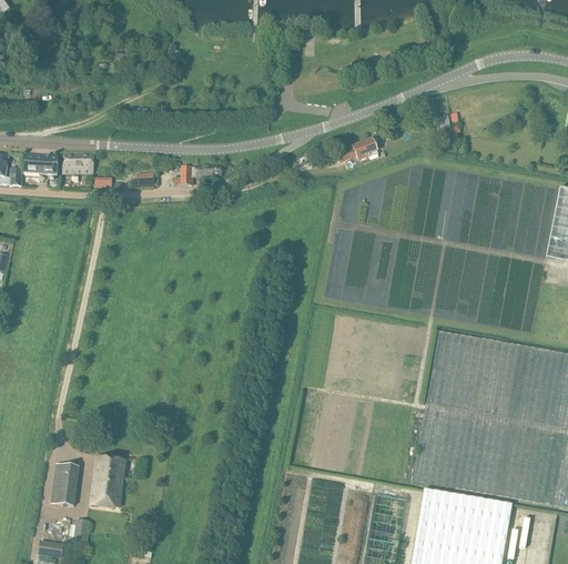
[(4,11),(8,17),(13,13),(8,7),(10,6),(6,0),(0,0),(0,10),(2,13),(4,11)]
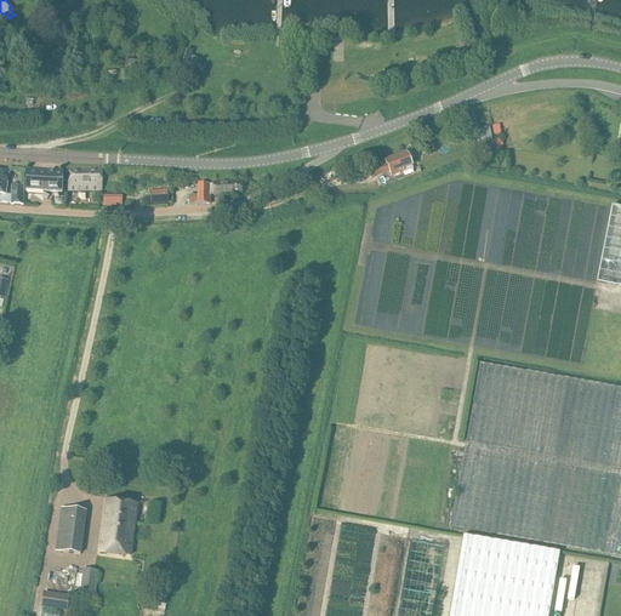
[(404,50),(398,63),(406,67),(412,53),(404,50)]
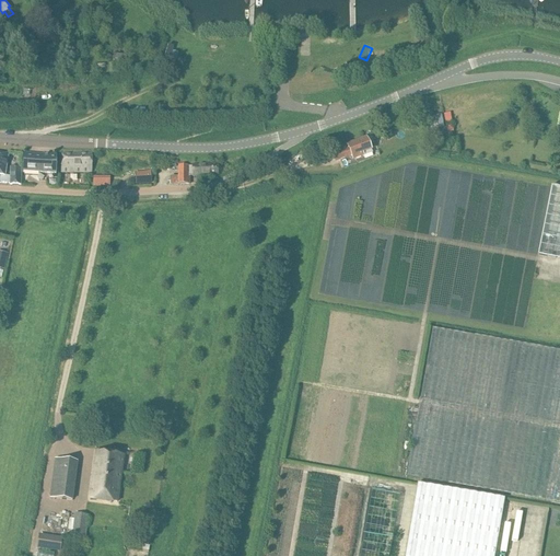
[(151,56),(148,64),(154,67),(158,59),(151,56)]
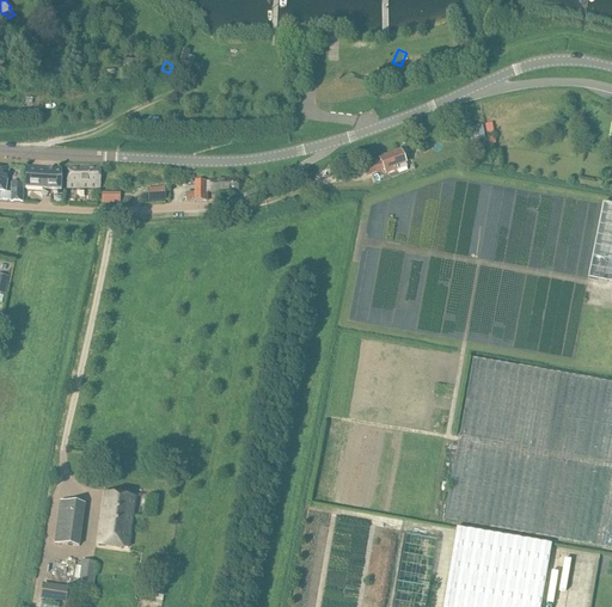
[(378,66),(365,73),(368,80),(381,73),(378,66)]
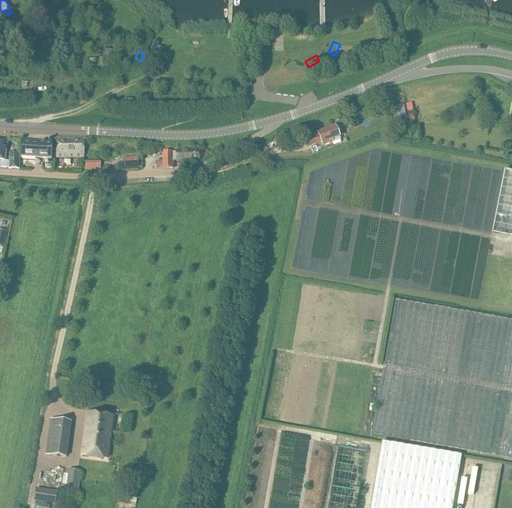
[(230,90),(215,92),(217,100),(231,98),(230,90)]
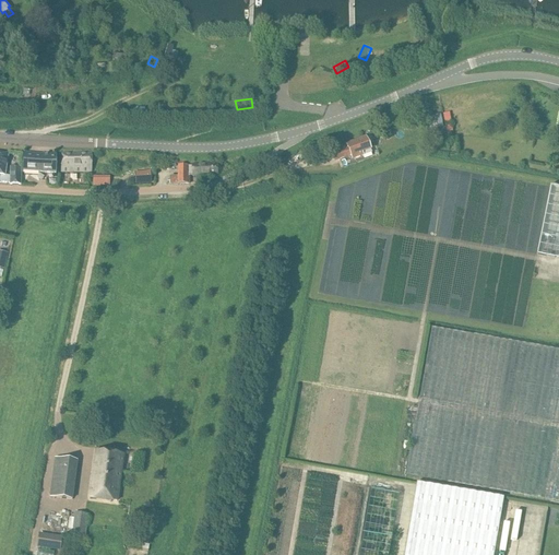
[(371,150),(369,144),(366,133),(357,137),(357,138),(352,140),(352,139),(347,141),(348,144),(351,151),(353,157),(371,150)]
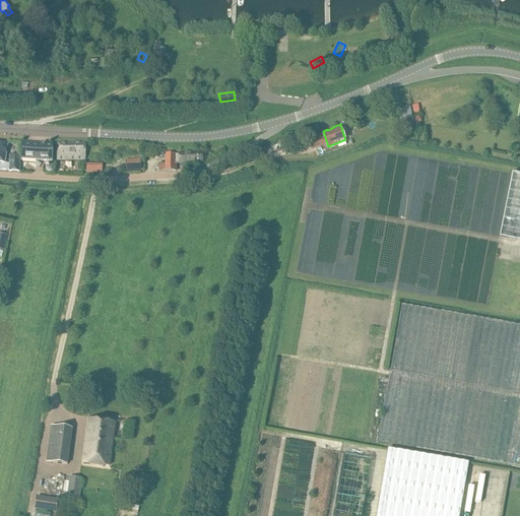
[(309,140),(310,143),(311,146),(326,140),(324,134),(309,140)]
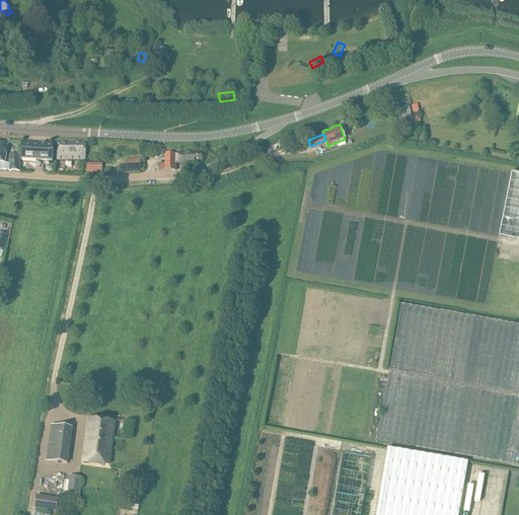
[(0,165),(0,166),(0,165),(9,166),(9,167),(19,167),(19,151),(9,151),(9,159),(4,158),(7,142),(7,139),(0,137),(0,165)]
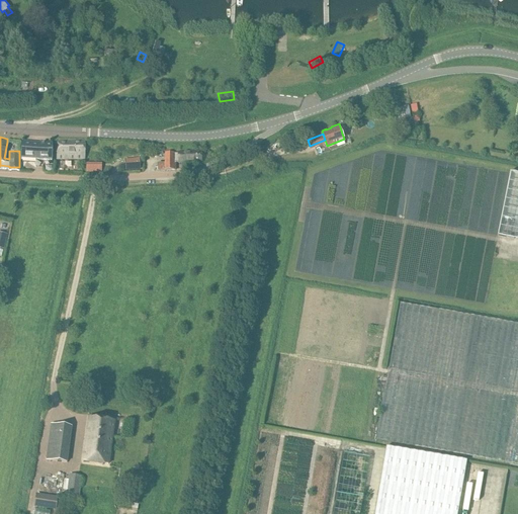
[(85,155),(85,137),(58,138),(58,155),(85,155)]
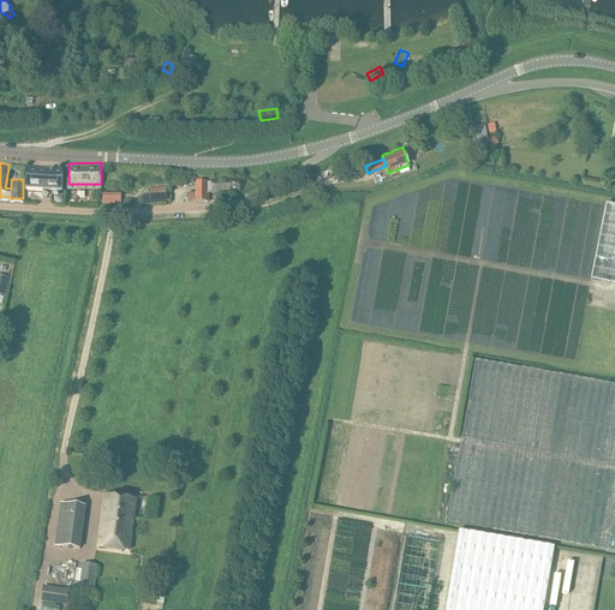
[(25,185),(43,186),(43,196),(52,196),(52,193),(59,193),(59,187),(61,187),(63,166),(27,163),(25,185)]
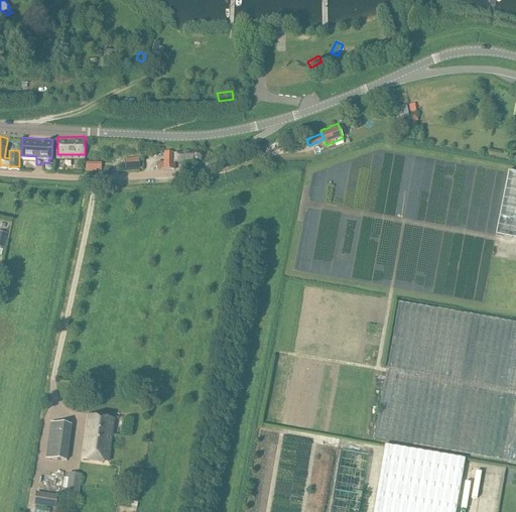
[(201,147),(172,148),(166,148),(166,160),(157,160),(157,166),(174,166),(174,159),(201,157),(201,147)]
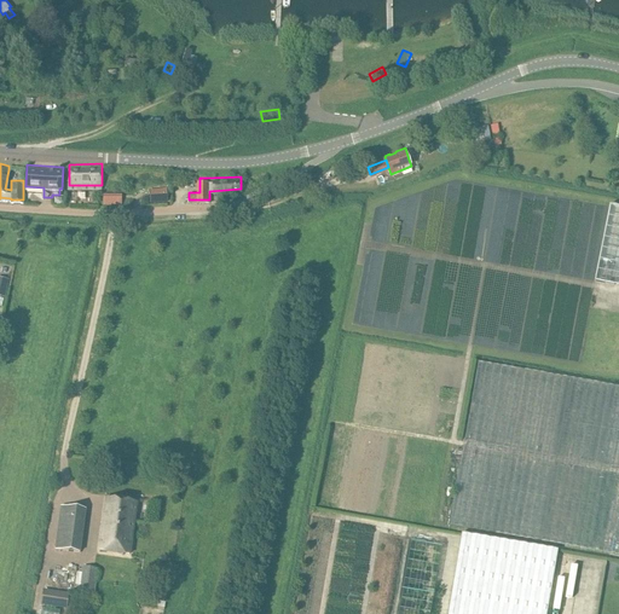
[(150,186),(150,198),(167,198),(167,185),(150,186)]
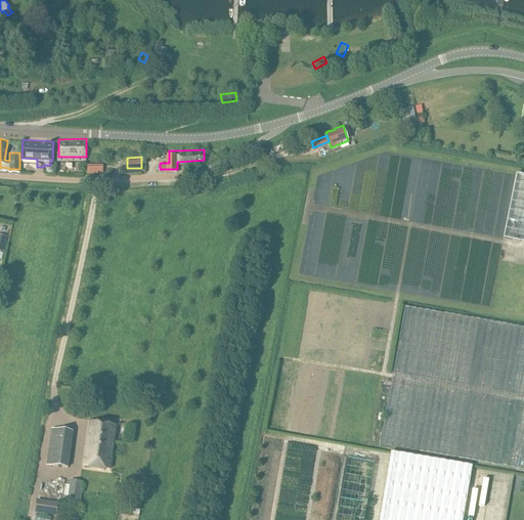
[(523,172),(517,171),(504,235),(523,239),(523,172)]
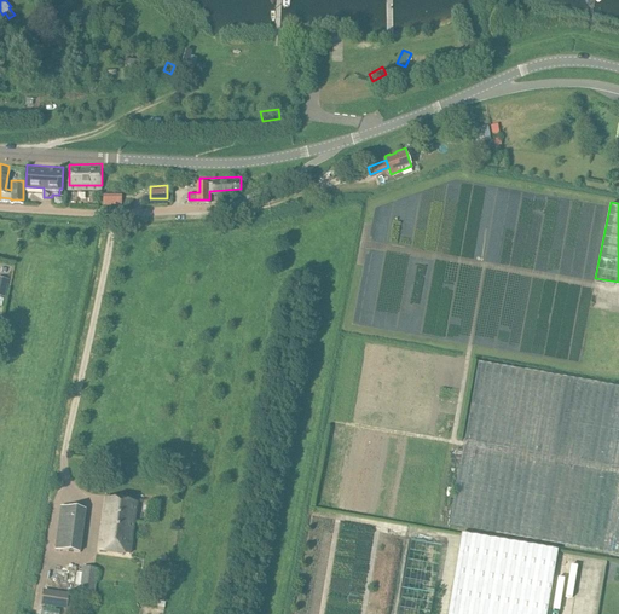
[(618,381),(476,357),(447,519),(618,548),(618,381)]
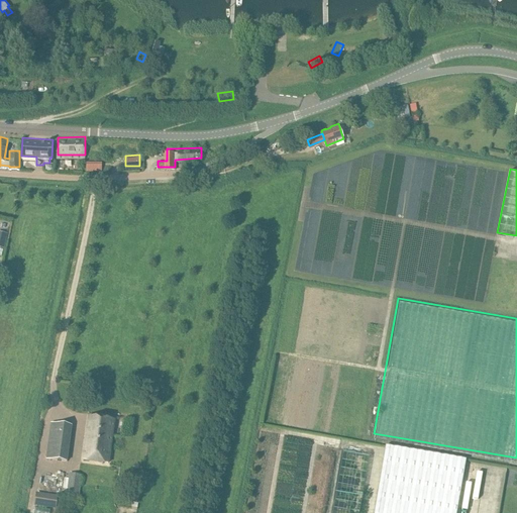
[(108,459),(114,417),(88,413),(82,455),(108,459)]
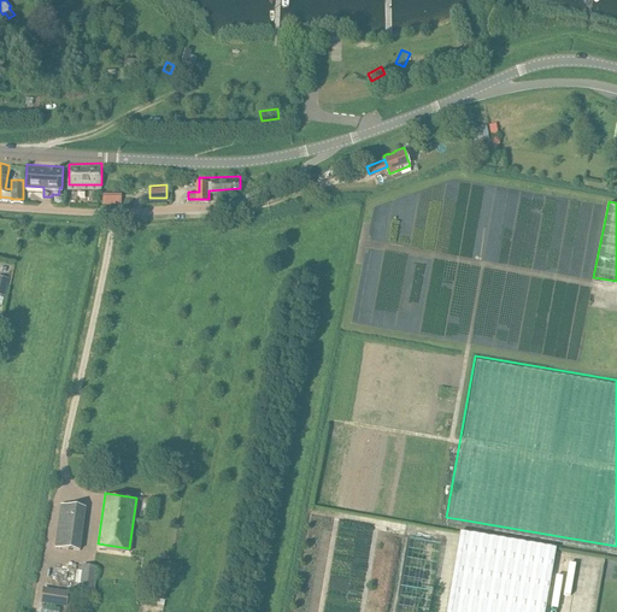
[(87,505),(60,501),(54,542),(81,547),(87,505)]
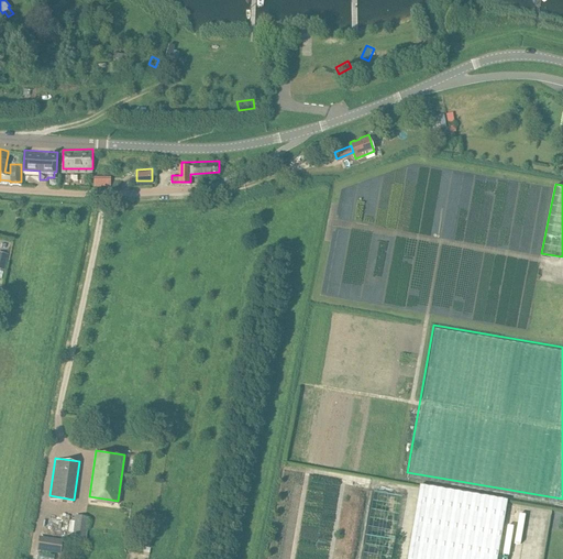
[(496,558),(507,497),(420,482),(406,558),(496,558)]
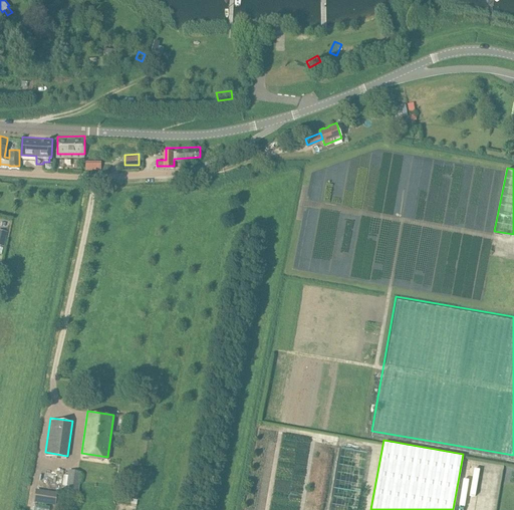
[(80,469),(78,469),(69,468),(66,488),(66,489),(78,490),(80,469)]
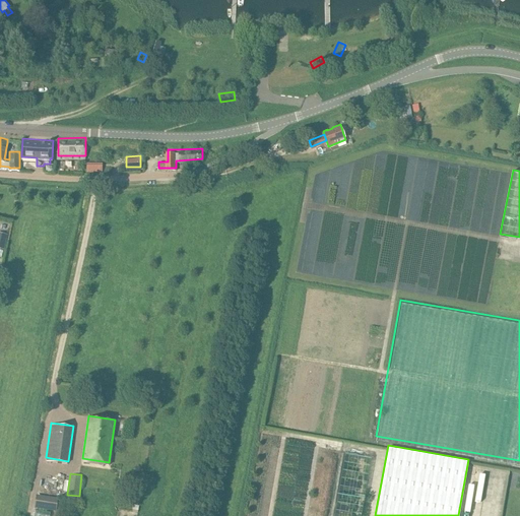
[(474,504),(482,505),(483,476),(476,476),(474,504)]
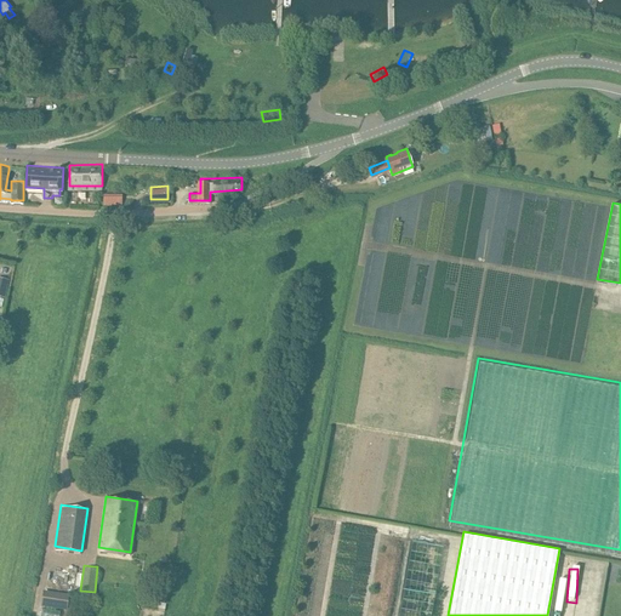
[(43,587),(43,592),(40,603),(67,608),(69,591),(43,587)]
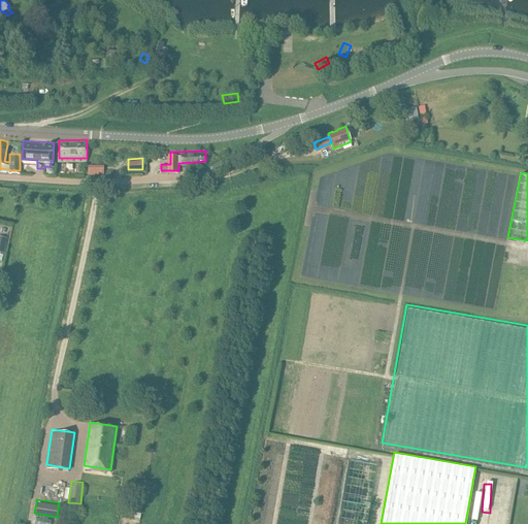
[(35,515),(34,523),(39,523),(50,523),(52,517),(35,515)]
